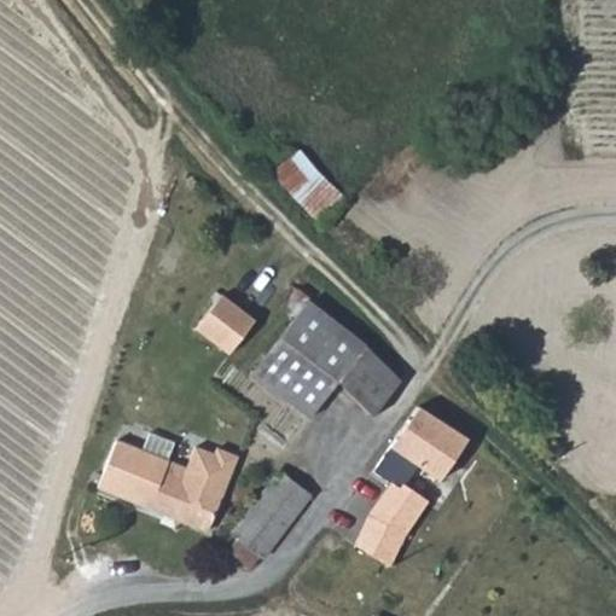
[(210,294),(187,331),(225,354),(248,317),(210,294)]
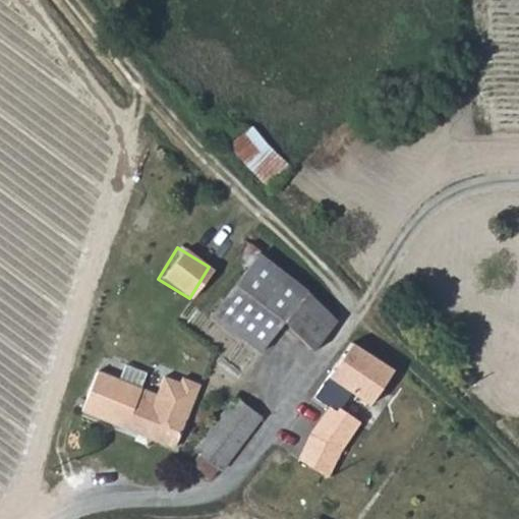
[(214,314),(260,351),(283,320),(296,305),(286,296),(298,283),(261,251),(214,314)]
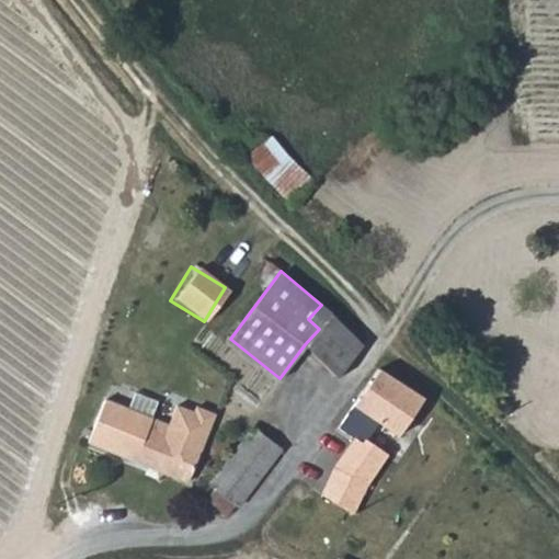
[(364,346),(321,305),(308,319),(319,329),(305,344),(327,366),(338,376),(364,346)]
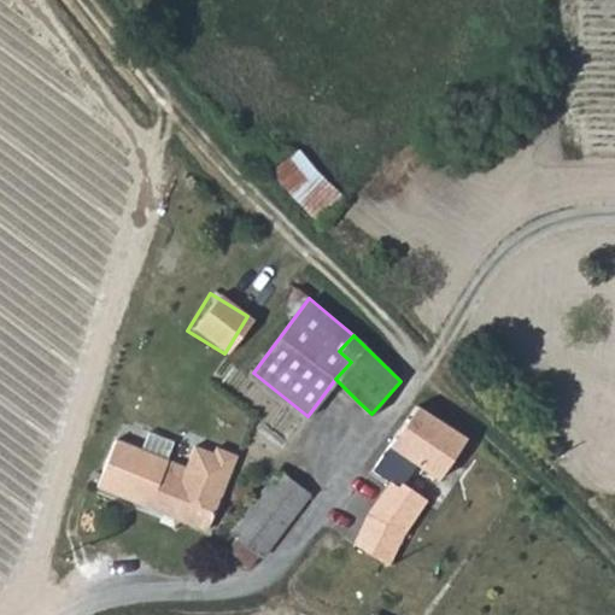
[(393,481),(370,513),(405,534),(468,438),(416,404),(375,470),(393,481)]
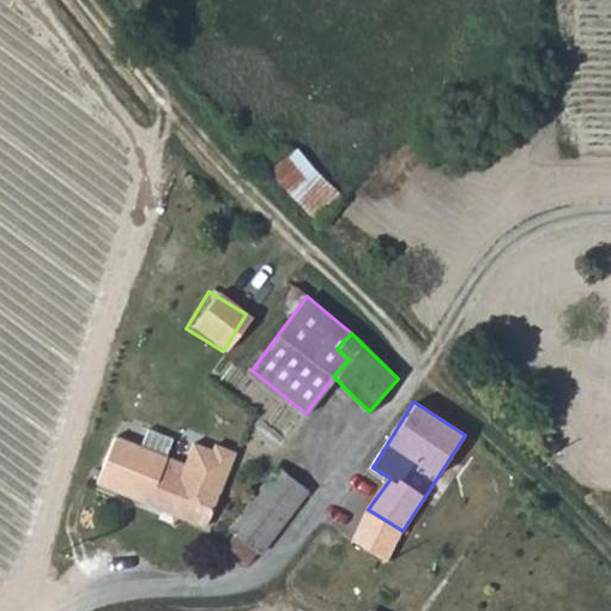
[(138,446),(115,436),(97,482),(205,526),(219,491),(216,490),(182,476),(186,465),(163,457),(170,439),(145,428),(138,446)]
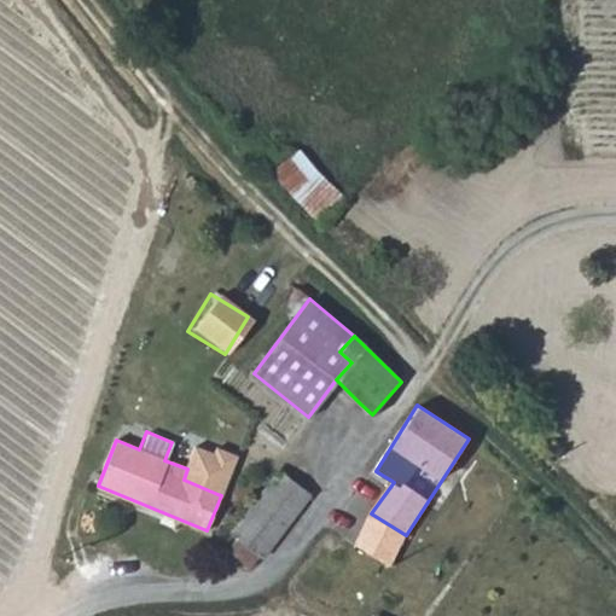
[(218,494),(222,482),(187,469),(184,480),(218,494)]
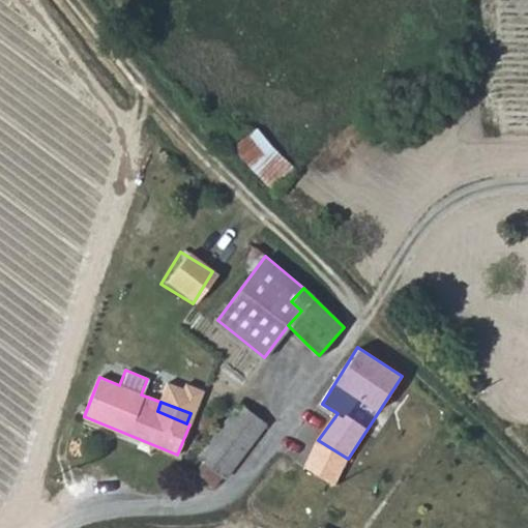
[(267,422),(241,402),(198,458),(204,462),(197,472),(215,488),(222,478),(225,478),(267,422)]
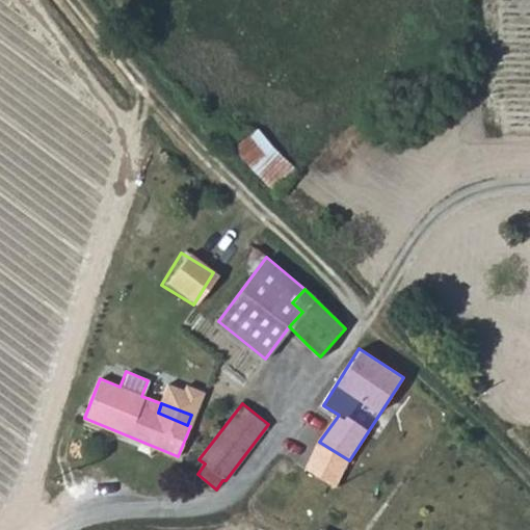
[(303,467),(324,479),(338,487),(349,460),(319,442),(303,467)]
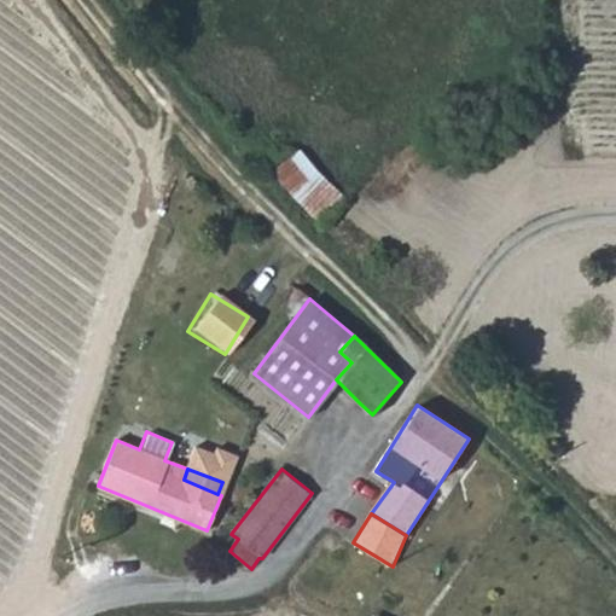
[(371,574),(385,582),(393,567),(377,557),(371,574)]
